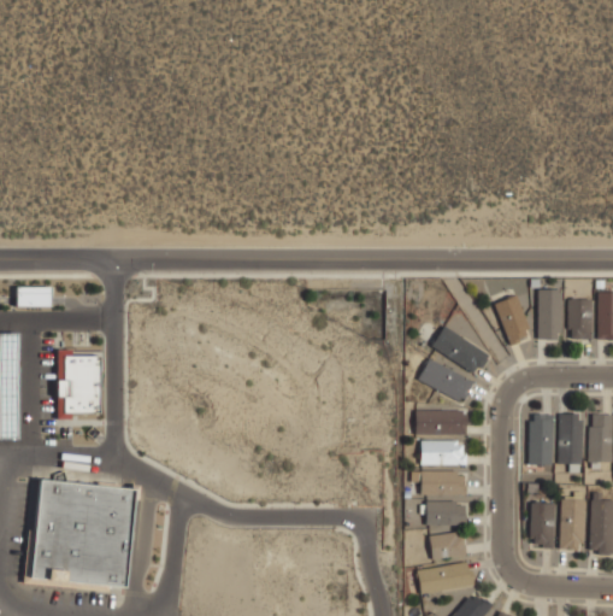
[(18,305),(51,305),(51,286),(18,286),(18,305)]
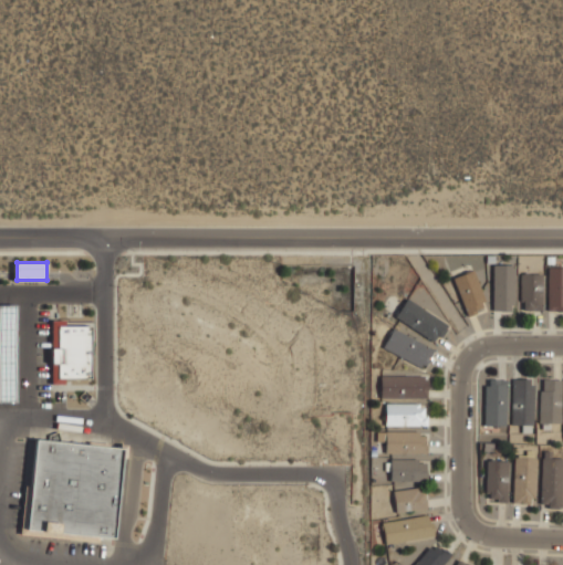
[(515,311),(515,264),(494,264),(494,311),(515,311)]
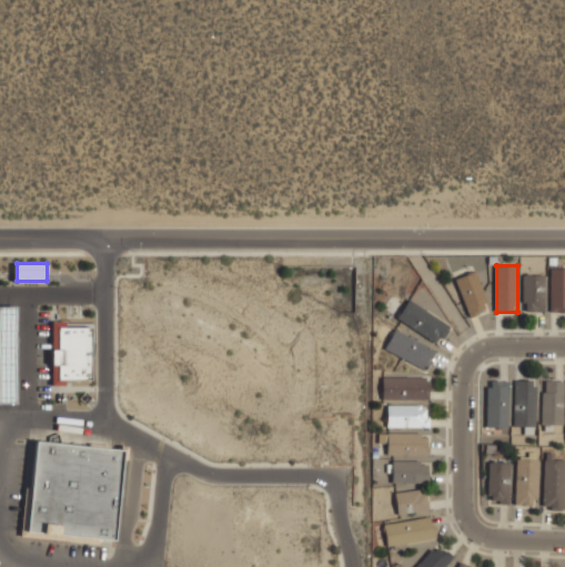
[(552,312),(564,312),(564,269),(552,269),(552,312)]
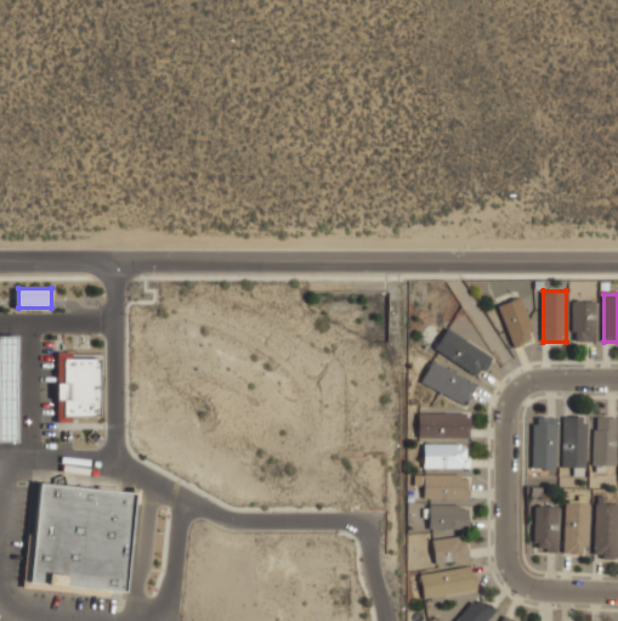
[(499,305),(516,348),(538,339),(521,297),(499,305)]
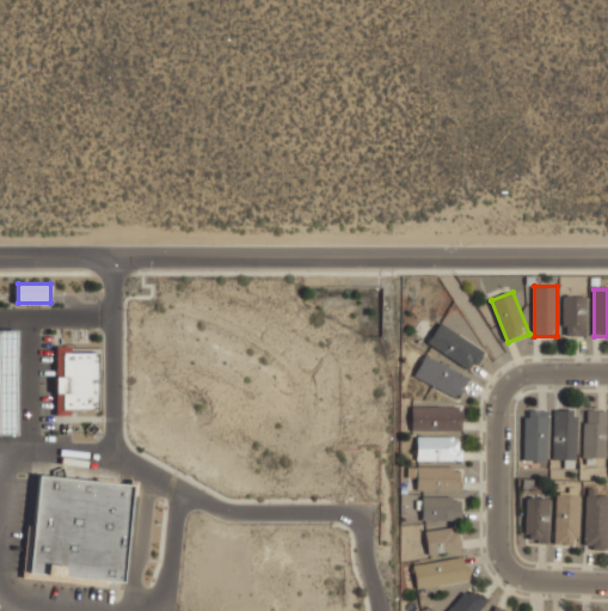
[(564,297),(564,335),(588,335),(588,297),(564,297)]
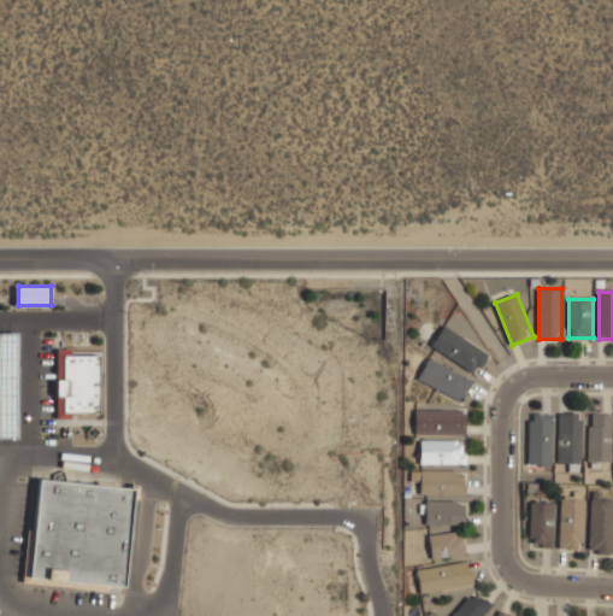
[(432,345),(477,374),(490,353),(444,324),(432,345)]
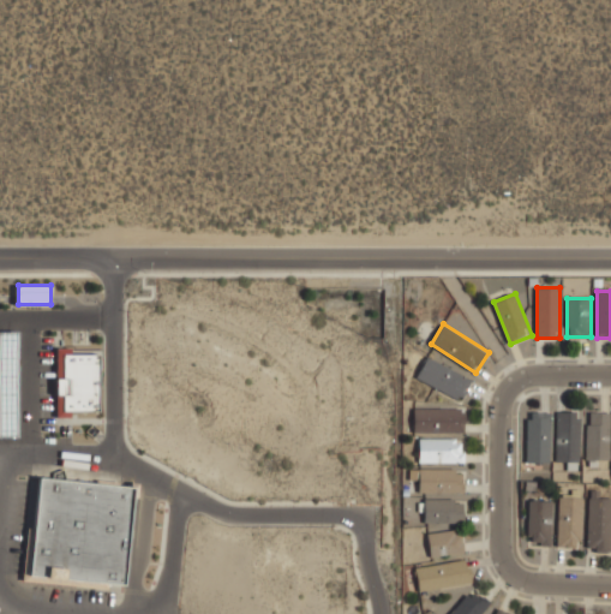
[(19,332),(0,332),(0,437),(19,437),(19,332)]
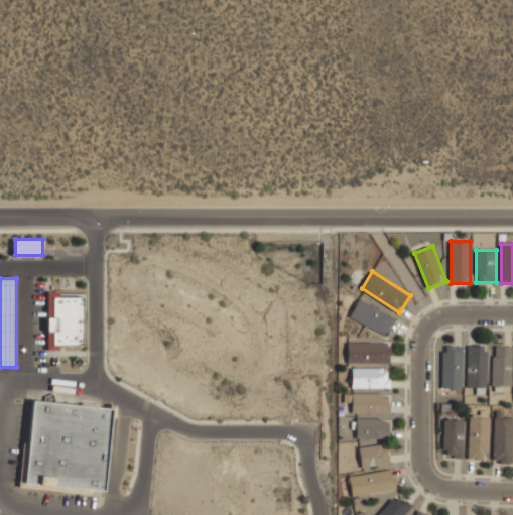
[(48,348),(85,348),(85,292),(48,292),(48,348)]
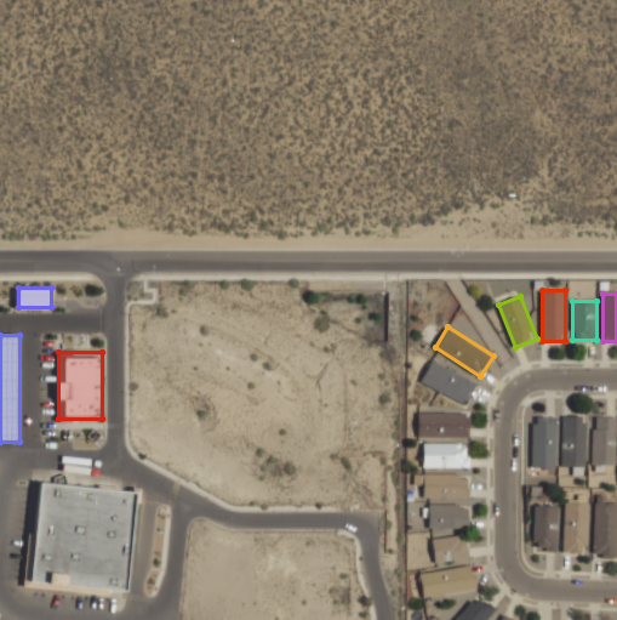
[(422,382),(467,403),(478,382),(433,360),(422,382)]
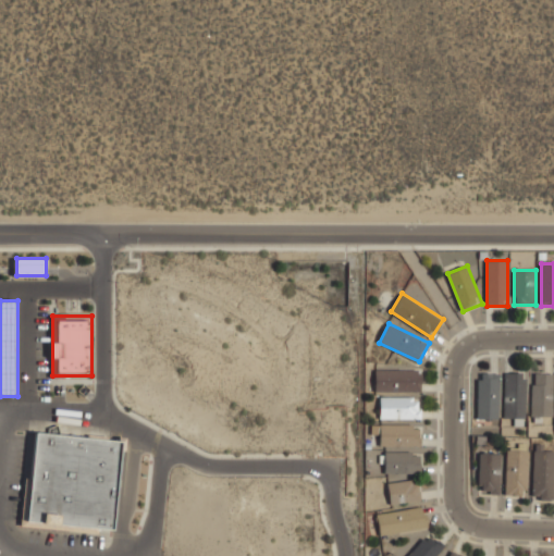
[(422,391),(422,370),(378,370),(377,391),(422,391)]
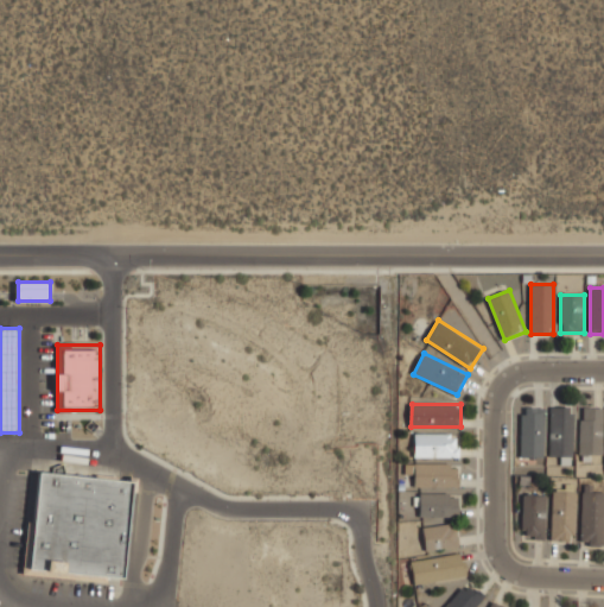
[(522,457),(546,457),(546,408),(522,408),(522,457)]
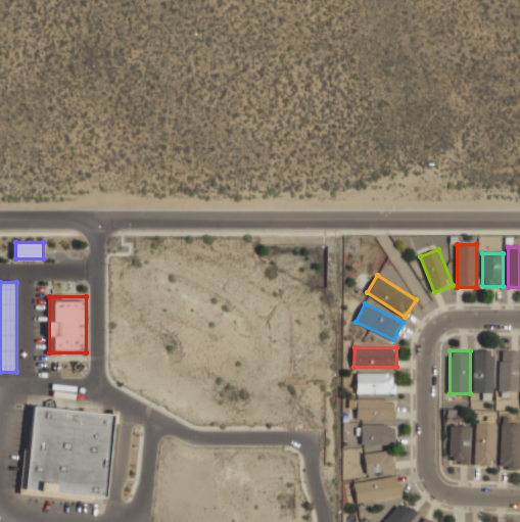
[(475,393),(494,393),(494,350),(475,350),(475,393)]
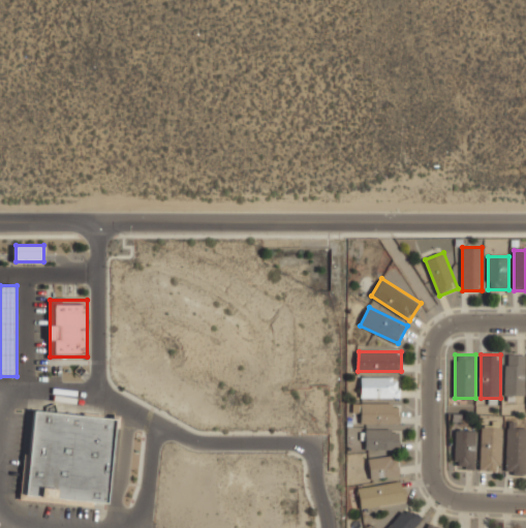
[(525,354),(507,354),(507,396),(525,396),(525,354)]
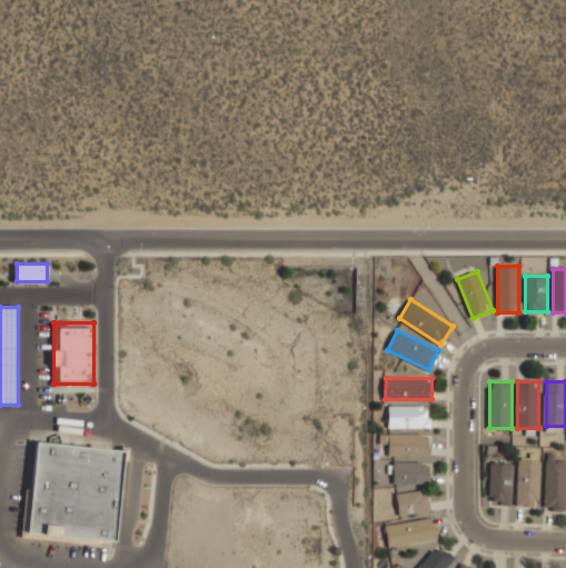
[(430,406),(390,406),(390,429),(430,429),(430,406)]
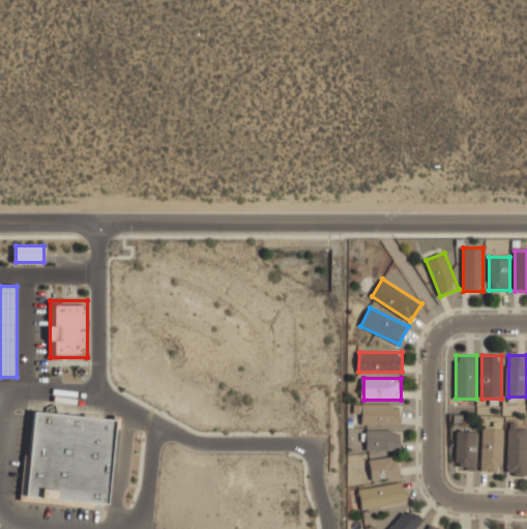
[(356,404),(356,425),(401,425),(401,404),(356,404)]
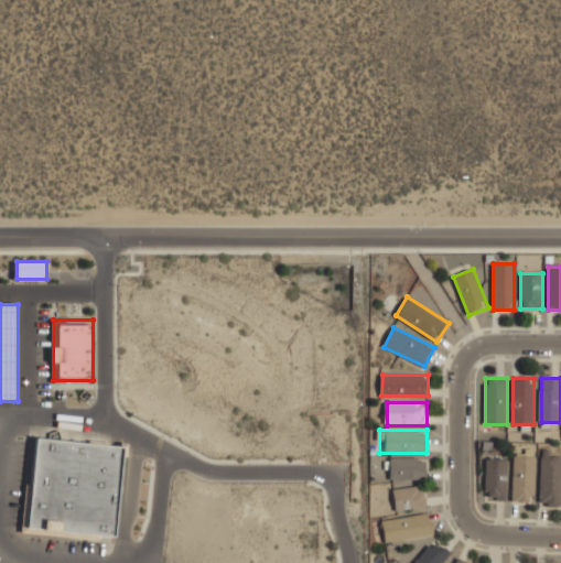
[(125,447),(35,437),(31,485),(25,484),(20,532),(99,541),(99,536),(115,538),(125,447)]
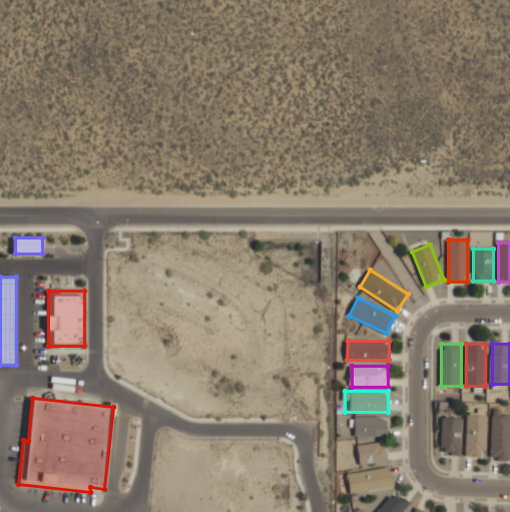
[(486,414),(467,414),(467,456),(486,456),(486,414)]
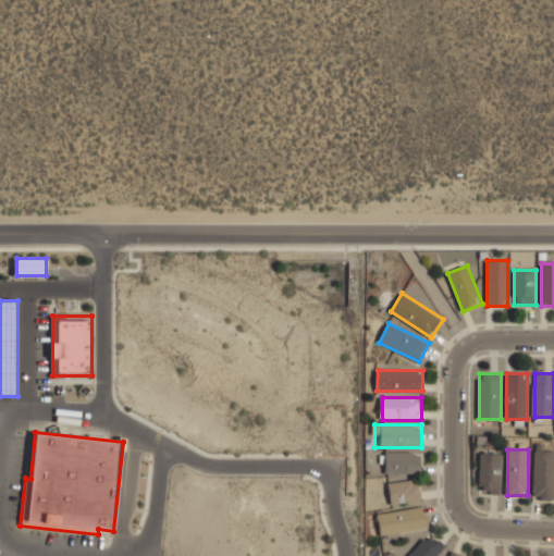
[(553,451),(536,451),(536,498),(553,498),(553,451)]
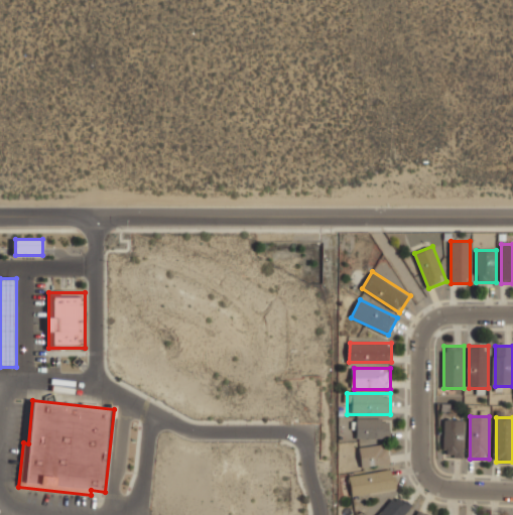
[(358,418),(358,438),(390,438),(390,418),(358,418)]
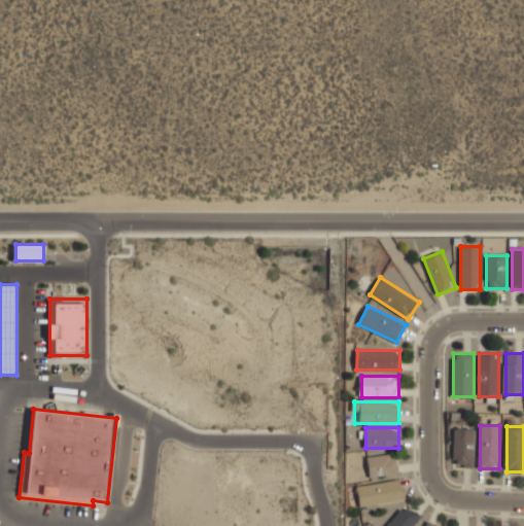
[(454,466),(474,466),(474,429),(454,429),(454,466)]
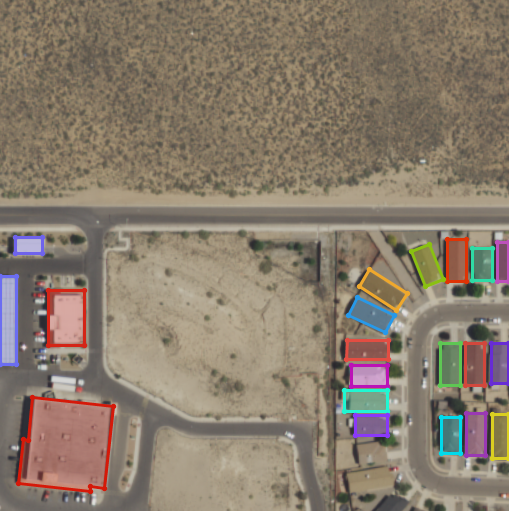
[(358,443),(360,464),(388,461),(386,440),(358,443)]
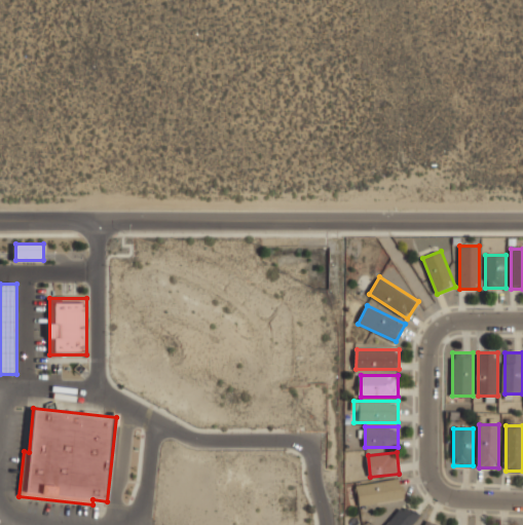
[(360,504),(405,498),(402,478),(358,485),(360,504)]
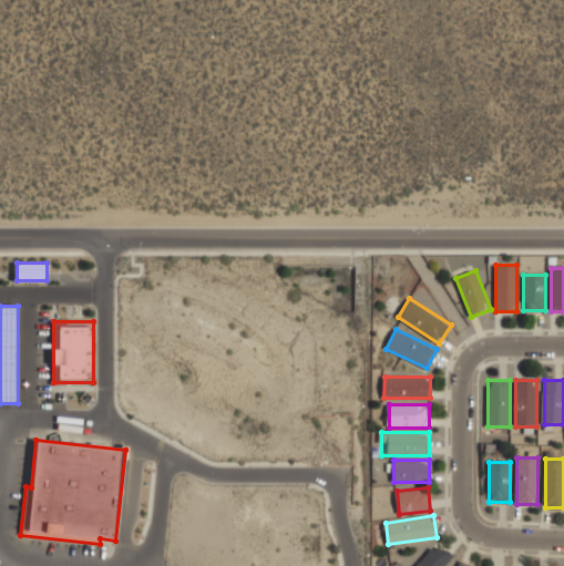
[(445,565),(454,556),(438,542),(416,565),(445,565)]
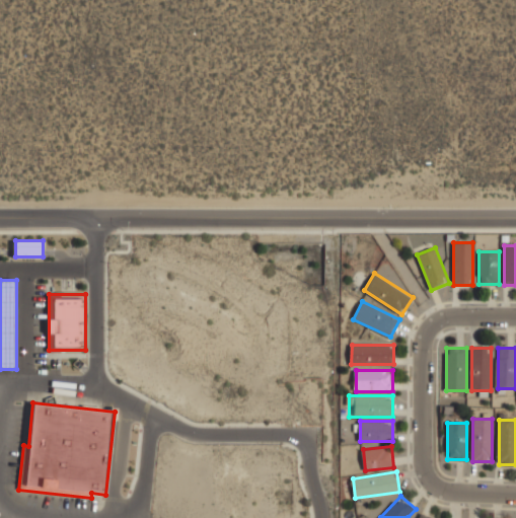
All buildings are outlined.
